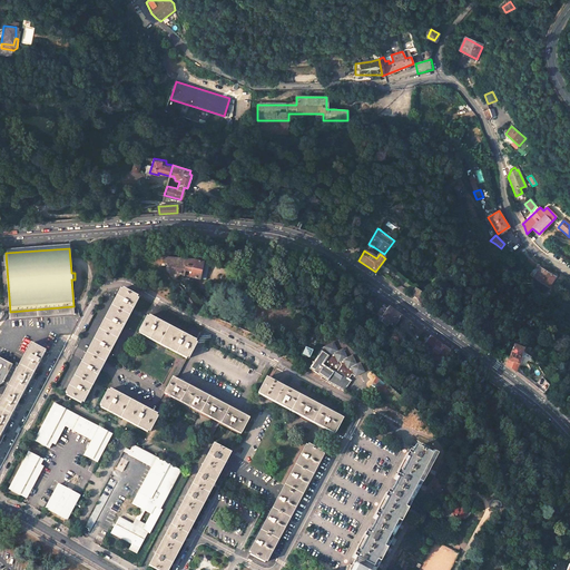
[(164,257),(163,264),(167,265),(166,269),(176,282),(180,275),(184,276),(190,277),(200,281),(200,278),(206,279),(209,265),(204,264),(204,263),(194,261),(164,257)]
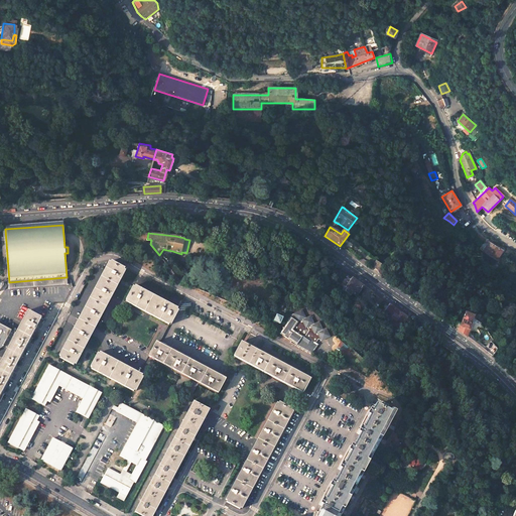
[(502,250),(489,242),(484,251),(497,259),(502,250)]
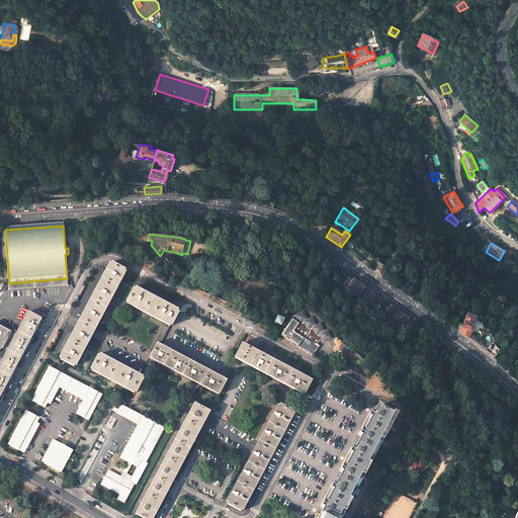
[(125,269),(112,262),(111,264),(109,263),(79,321),(76,327),(60,357),(61,358),(60,359),(74,367),(75,365),(76,366),(85,349),(92,336),(95,330),(119,284),(126,272),(124,271),(125,269)]
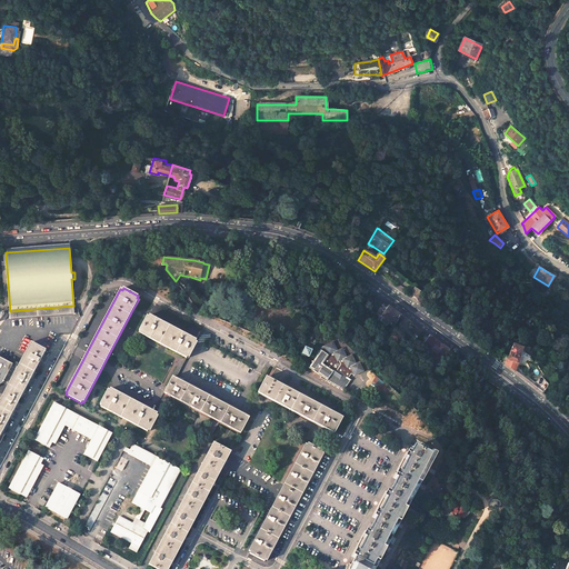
[(417,293),(415,297),(416,298),(417,300),(418,302),(423,306),(427,302),(419,296),(417,293)]
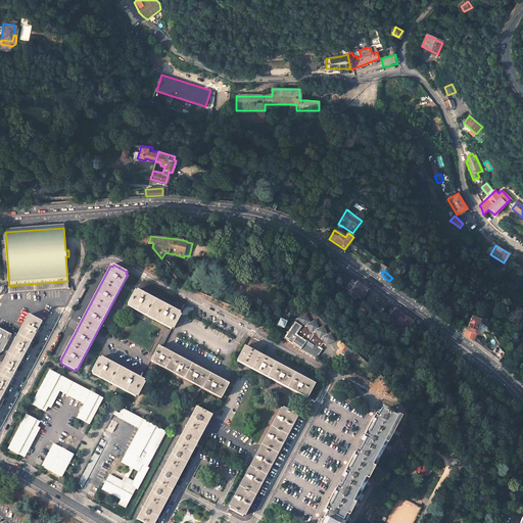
[(67,281),(9,286),(9,293),(67,288),(67,281)]
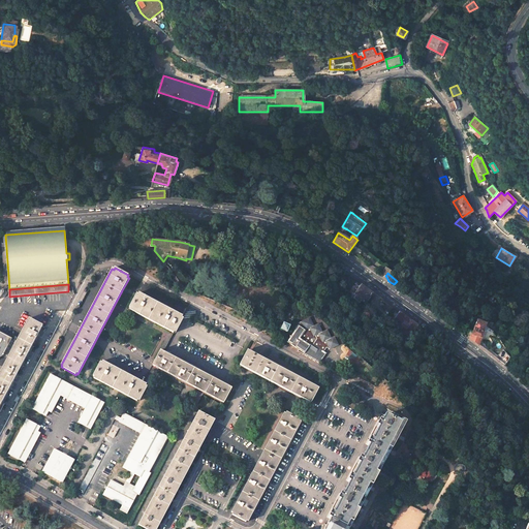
[(373,293),(361,285),(354,293),(354,294),(354,296),(355,296),(356,297),(354,300),(360,303),(361,301),(365,304),(373,293)]
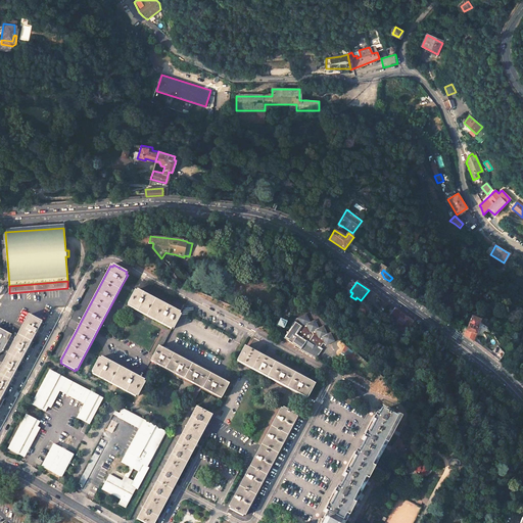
[(180,313),(137,290),(136,291),(135,290),(128,304),(129,305),(129,306),(172,330),(172,328),(174,329),(181,315),(180,314),(180,313)]
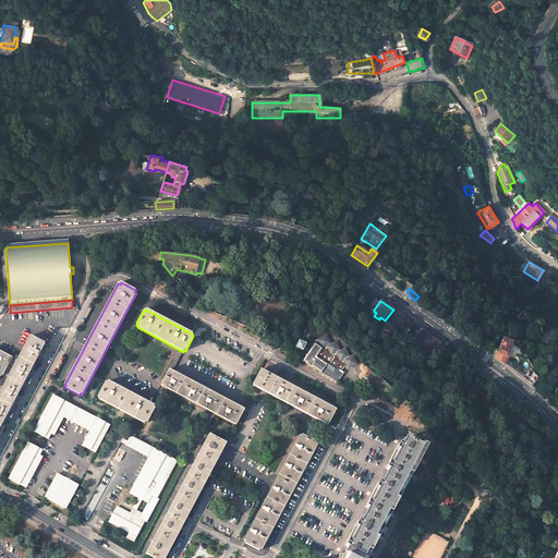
[(414,325),(408,319),(404,324),(411,329),(414,325)]
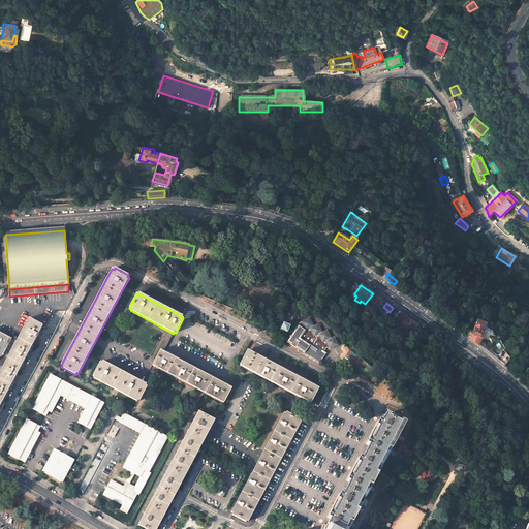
[(417,325),(401,314),(393,325),(411,338),(417,325)]
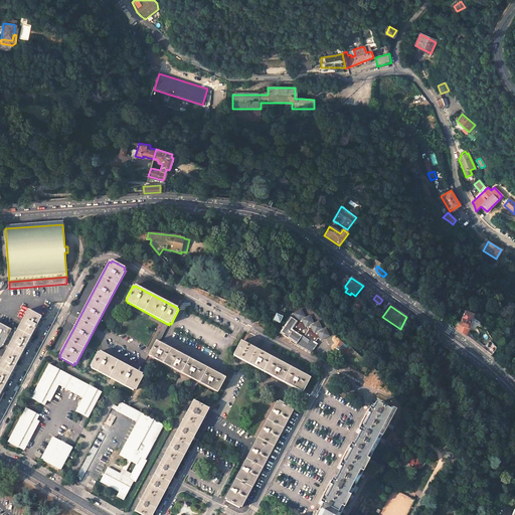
[(7,349),(0,362),(0,393),(40,317),(28,310),(13,338),(14,338),(8,349),(7,349)]
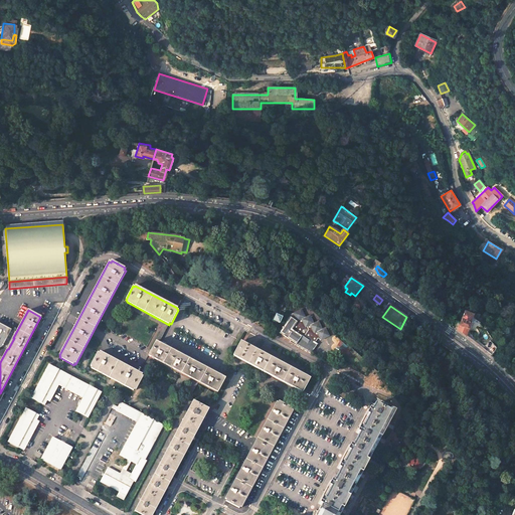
[(302,310),(290,315),(290,317),(285,326),(280,333),(284,336),(296,344),(295,345),(295,346),(296,345),(299,348),(300,347),(303,350),(303,349),(307,352),(307,351),(311,354),(311,353),(318,344),(315,342),(318,339),(327,337),(325,328),(322,329),(319,321),(314,323),(310,315),(306,318),(302,310)]
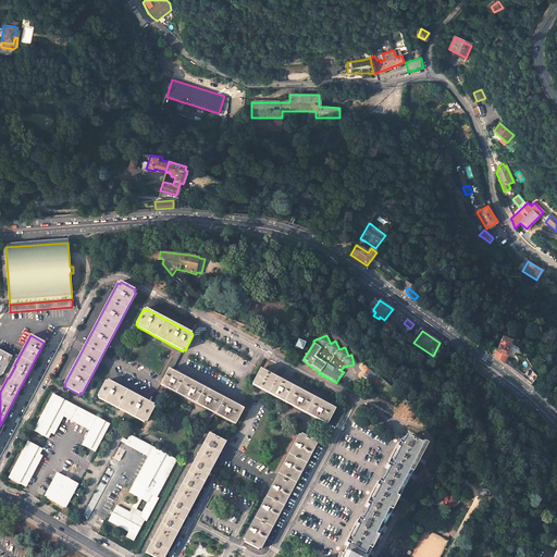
[(497,350),(495,357),(504,363),(507,357),(509,350),(508,350),(512,342),(503,337),(497,350)]
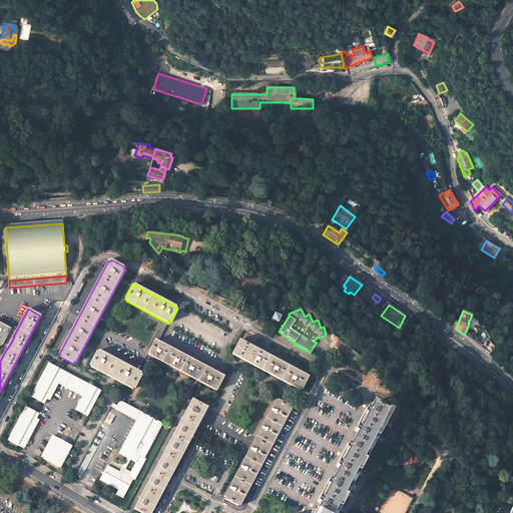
[(0,344),(3,346),(7,348),(8,348),(14,337),(13,337),(0,330),(0,344)]
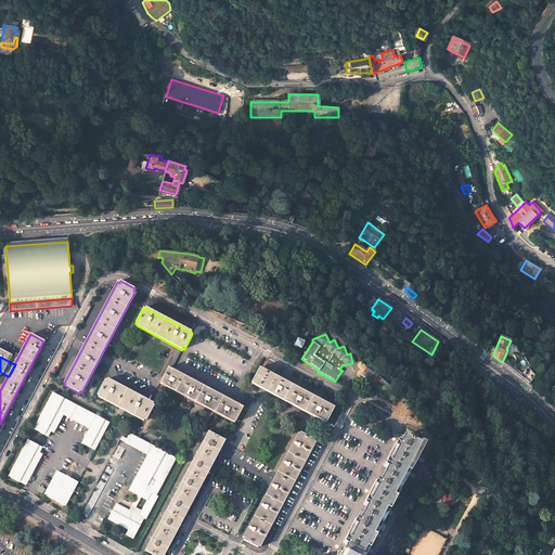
[(166,384),(213,409),(235,422),(243,408),(240,405),(223,397),(173,371),(168,368),(163,377),(160,382),(166,384)]
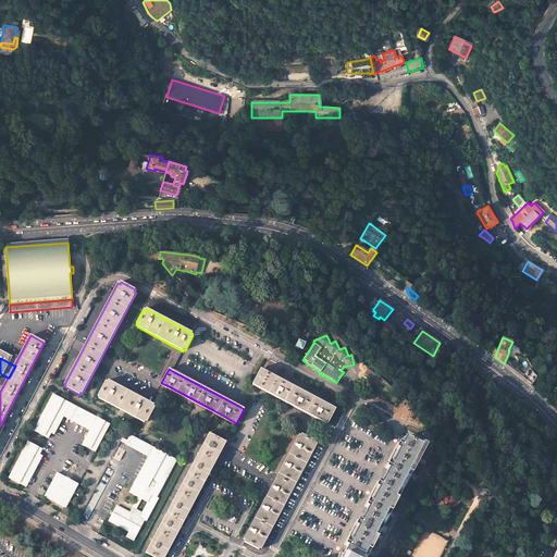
[(335,409),(260,369),(254,383),(329,423),(335,409)]
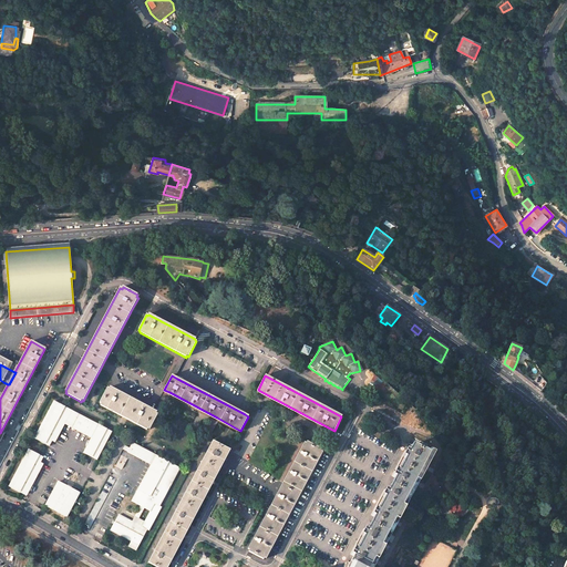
[(153,410),(110,388),(109,389),(107,388),(100,403),(101,404),(101,405),(147,430),(147,429),(150,430),(157,414),(156,414),(156,412),(153,410)]
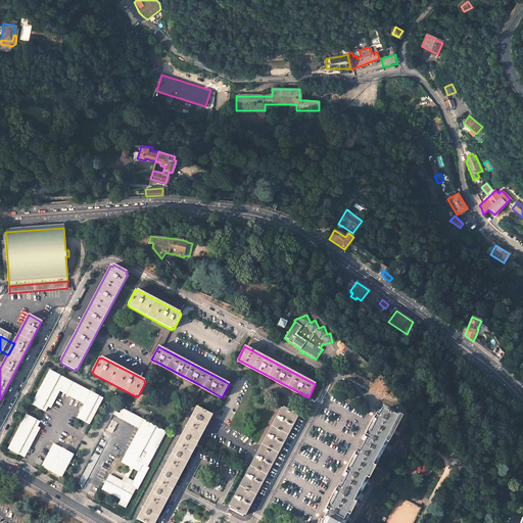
[(66,394),(86,405),(81,414),(80,413),(77,418),(90,424),(103,398),(50,370),(32,405),(46,412),(48,407),(51,408),(55,400),(54,399),(60,387),(68,391),(66,394)]
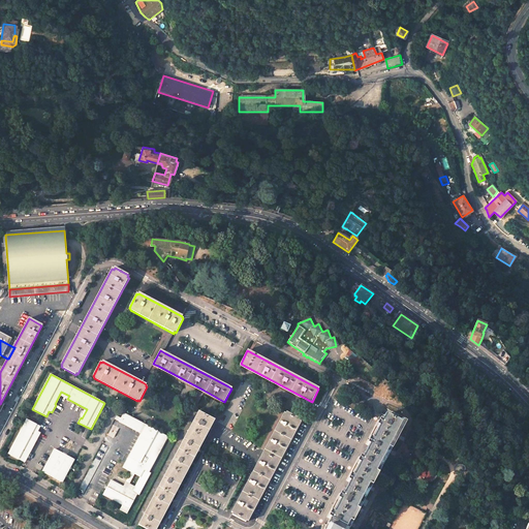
[(215,419),(198,411),(138,525),(146,528),(156,528),(179,489),(201,444),(213,423),(215,419)]
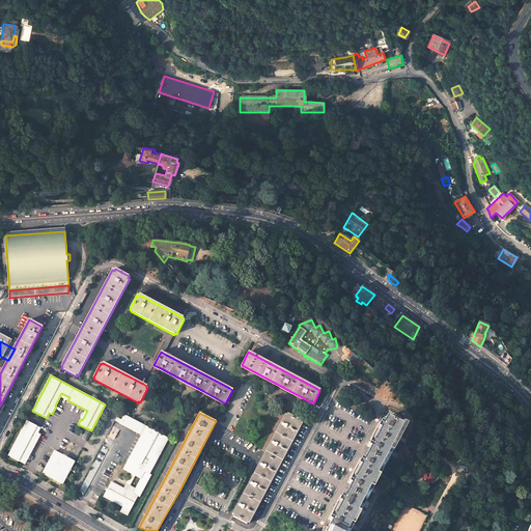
[(302,421),(287,414),(286,415),(285,415),(266,452),(254,473),(232,514),(233,514),(232,516),(247,524),(248,523),(249,523),(302,423),(301,423),(302,421)]
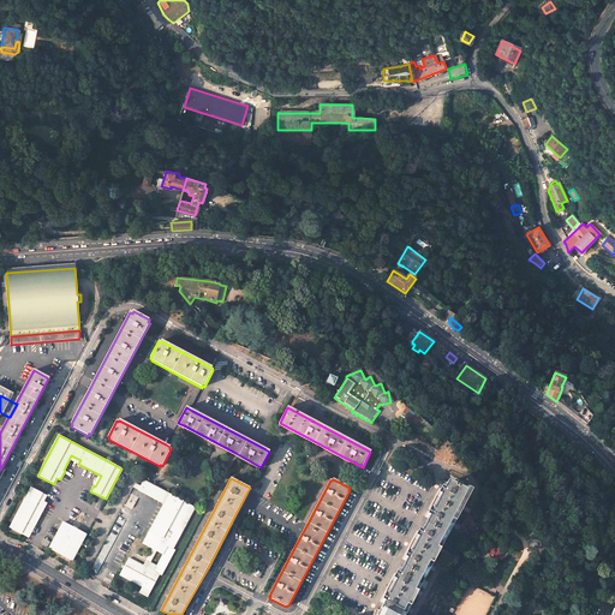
[(195,508),(144,481),(138,490),(165,503),(142,543),(162,554),(167,545),(172,548),(195,508)]
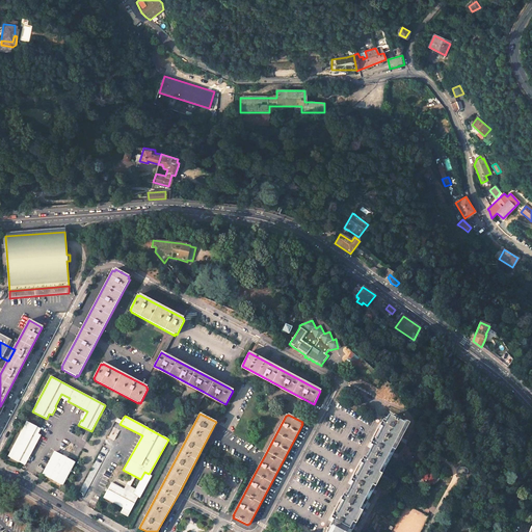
[(346,531),(377,475),(403,426),(387,418),(383,424),(381,423),(369,447),(371,448),(361,467),(358,466),(352,477),(354,479),(341,504),(339,502),(333,514),(335,515),(328,528),(325,527),(322,531),(346,531)]
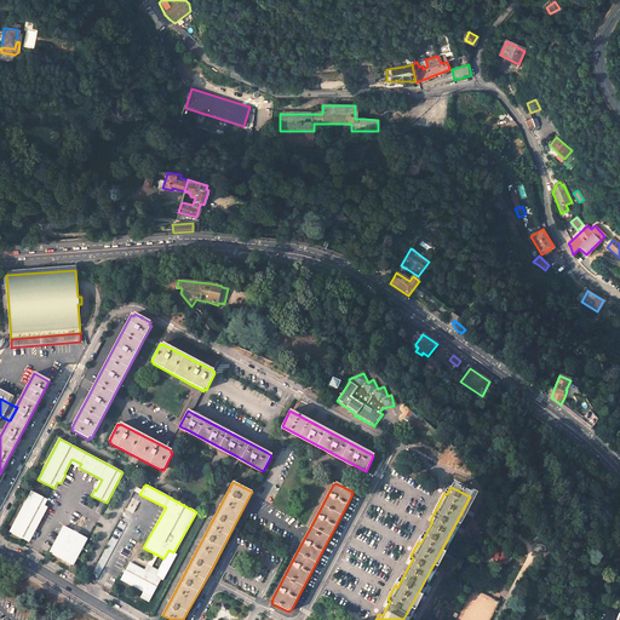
[(32,492),(10,532),(28,541),(30,535),(33,537),(38,528),(35,527),(41,516),(44,516),(47,507),(45,506),(47,500),(32,492)]
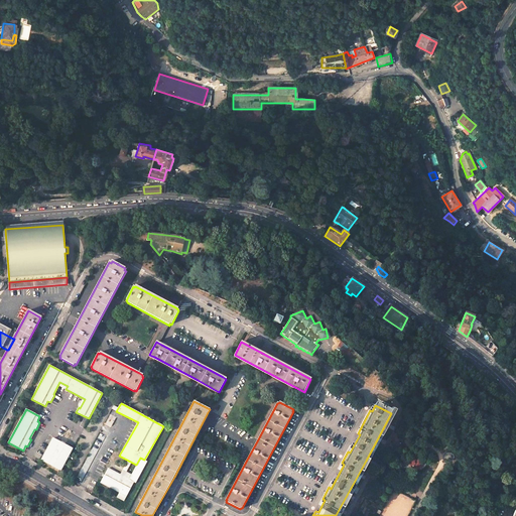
[(52,438),(41,461),(60,471),(73,448),(52,438)]
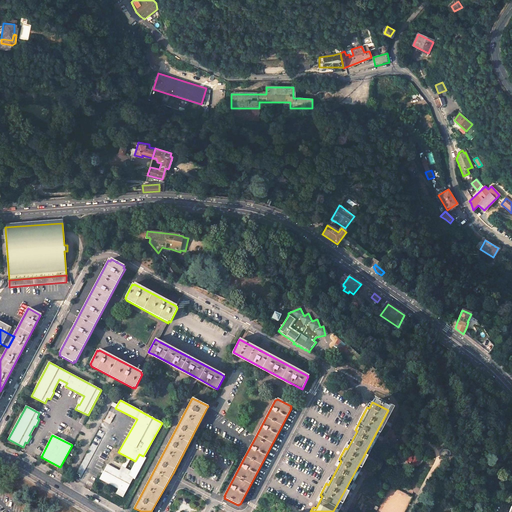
[(443,457),(444,458),(446,459),(448,458),(449,457),(450,456),(450,454),(450,452),(449,451),(447,451),(446,450),(444,451),(443,452),(442,453),(442,454),(442,456),(443,457)]
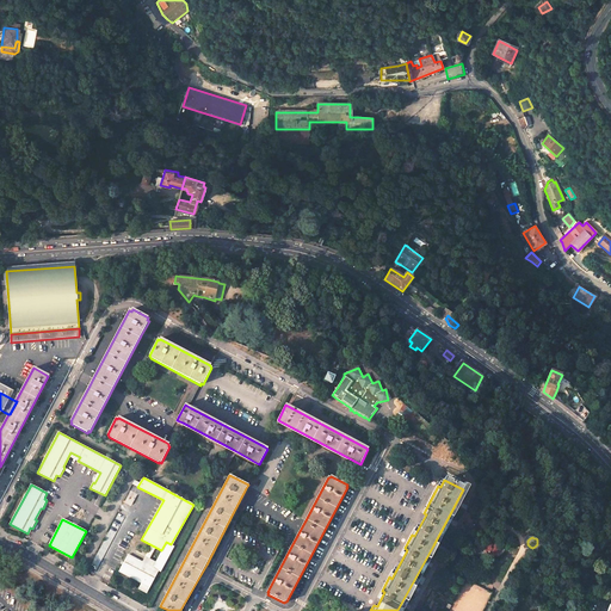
[(121,562),(128,549),(119,545),(112,557),(121,562)]
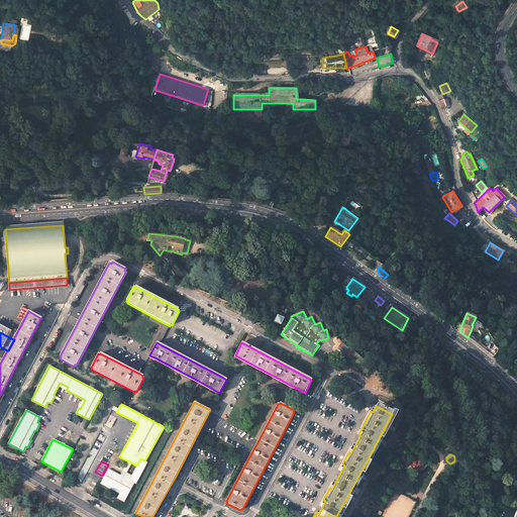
[(118,497),(125,501),(134,482),(130,480),(132,476),(123,471),(121,475),(109,469),(105,476),(104,478),(101,483),(120,493),(118,497)]
